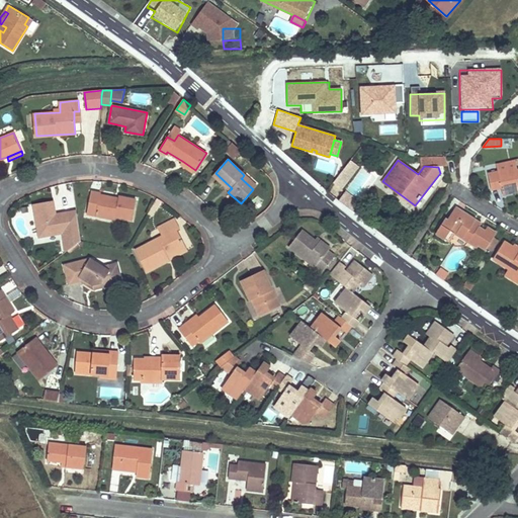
[(517,167),(515,160),(500,163),(499,163),(500,169),(500,170),(517,167)]
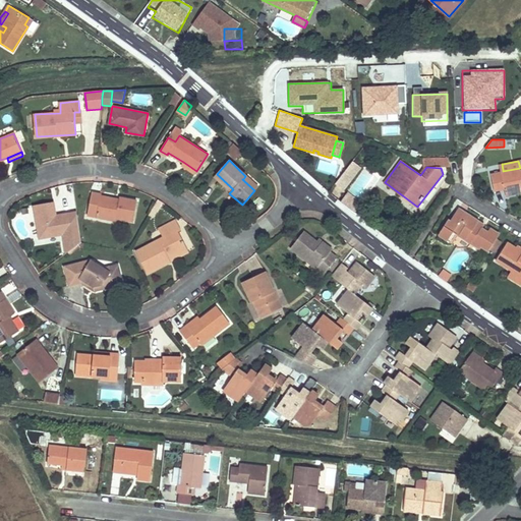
[(194,173),(196,171),(183,162),(181,165),(194,173)]
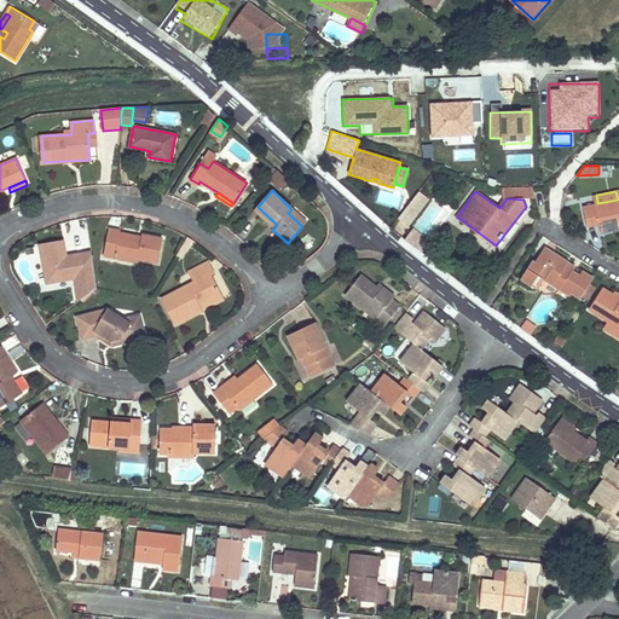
[(410,227),(427,198),(416,192),(399,221),(410,227)]
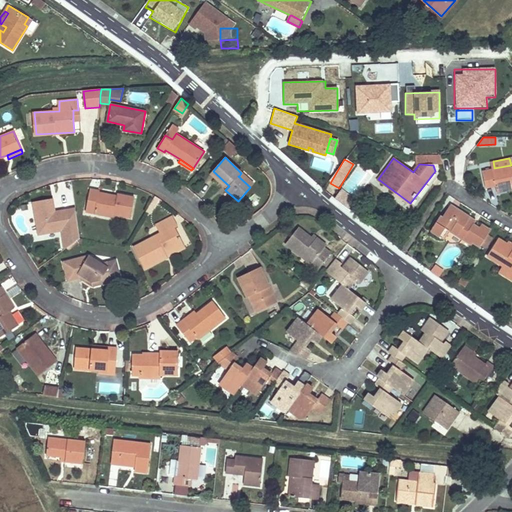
[(511,165),(494,168),(483,170),(486,186),(496,184),(496,186),(499,185),(511,182),(511,165)]
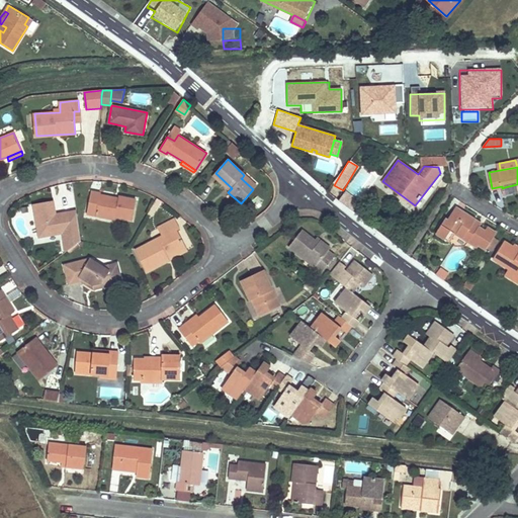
[(232,188),(216,173),(212,176),(230,190),(231,189),(232,188)]
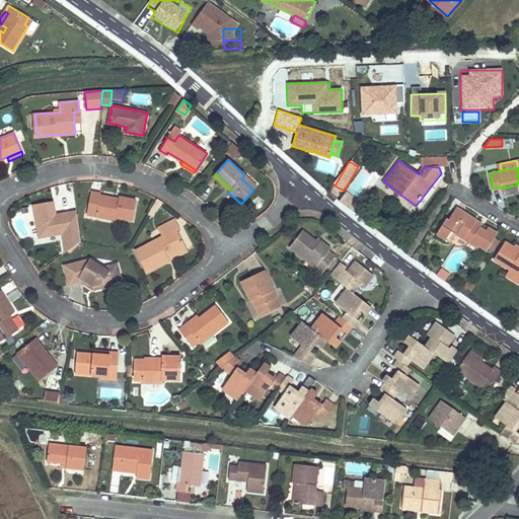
[(256,186),(244,175),(242,178),(241,178),(253,190),(254,189),(256,186)]
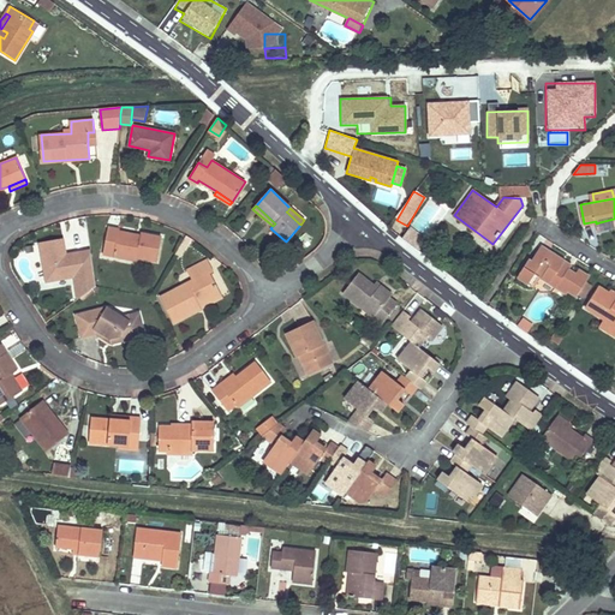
[(614,219),(599,222),(596,224),(597,231),(598,231),(614,227),(614,219)]
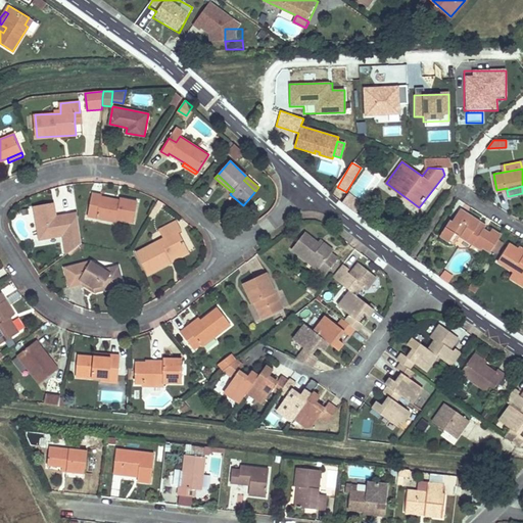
[(359,214),(366,204),(350,193),(344,203),(359,214)]
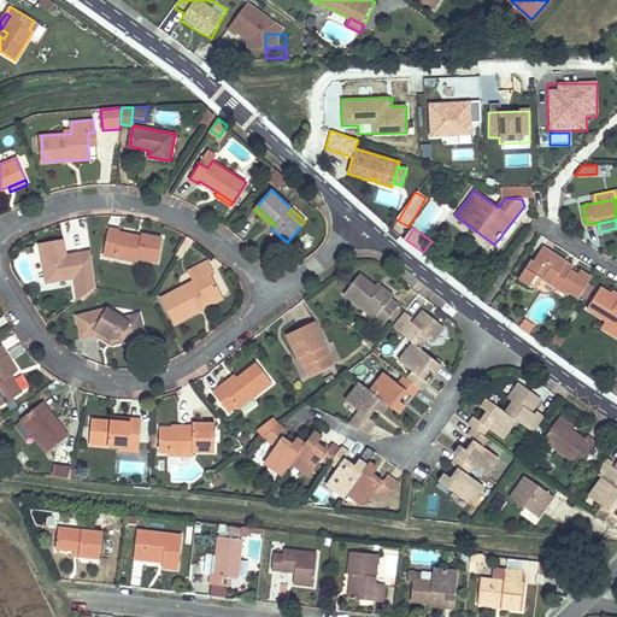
[(157,262),(162,239),(141,235),(140,236),(140,240),(119,236),(119,234),(119,233),(119,231),(109,229),(103,254),(136,262),(137,258),(157,262)]
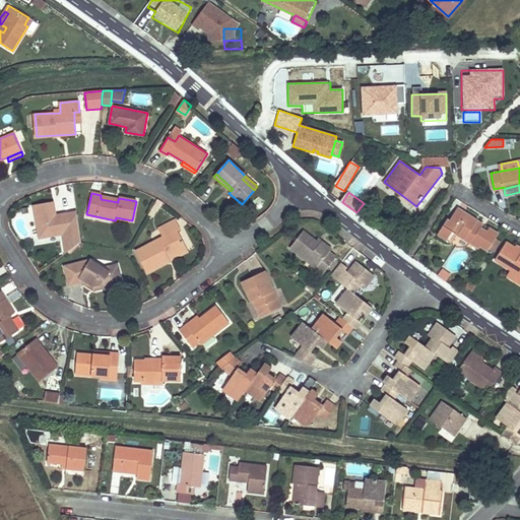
[(69,215),(69,212),(60,214),(60,216),(56,217),(56,214),(55,203),(34,206),(39,238),(62,234),(65,253),(68,252),(78,244),(81,242),(77,214),(69,215)]
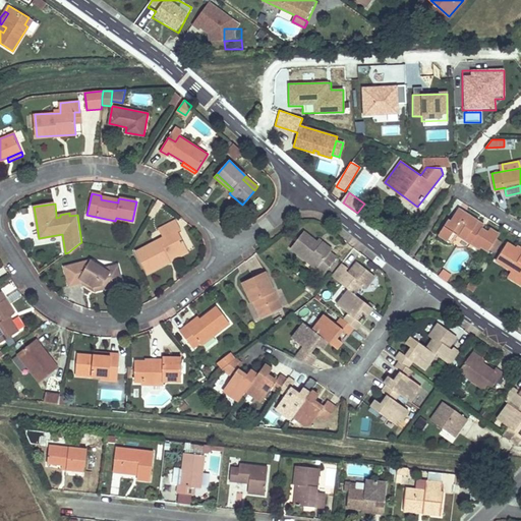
[(482,229),(476,225),(479,221),(459,209),(451,221),(449,220),(439,235),(453,244),(458,235),(480,249),(481,247),(488,251),(500,234),(490,228),(488,233),(482,229)]
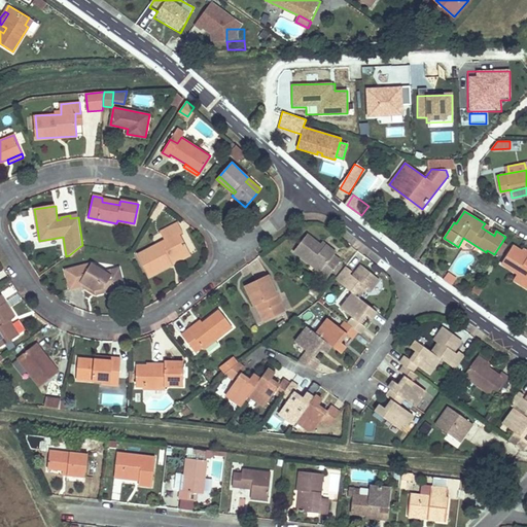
[(169,260),(187,250),(178,234),(181,232),(177,223),(161,232),(165,240),(138,254),(149,276),(171,265),(169,260)]
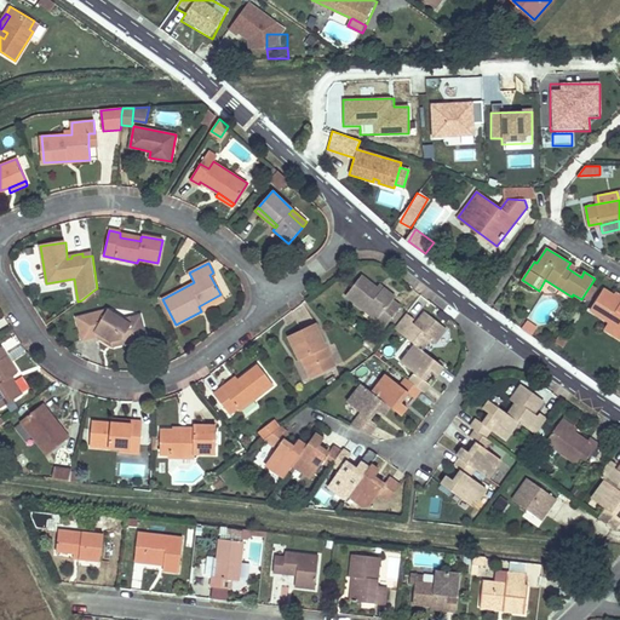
[(400,306),(391,300),(395,296),(384,287),(383,288),(380,291),(377,288),(361,275),(345,296),(366,310),(367,308),(368,308),(379,316),(377,320),(384,326),(400,306)]
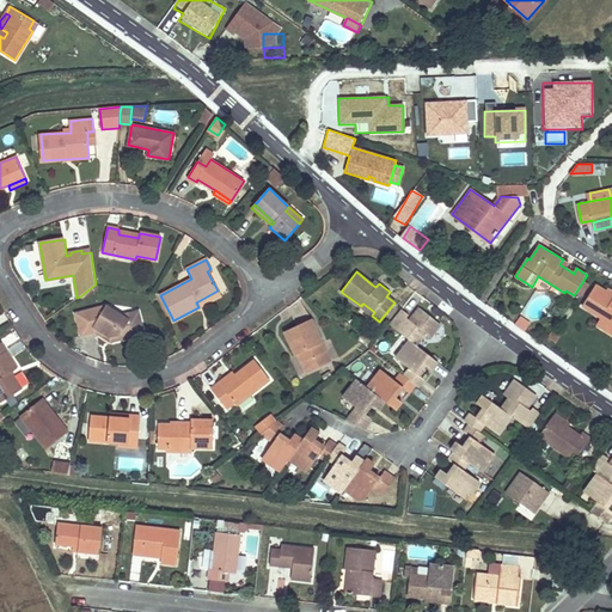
[(581,297),(589,283),(586,281),(576,294),(581,297)]
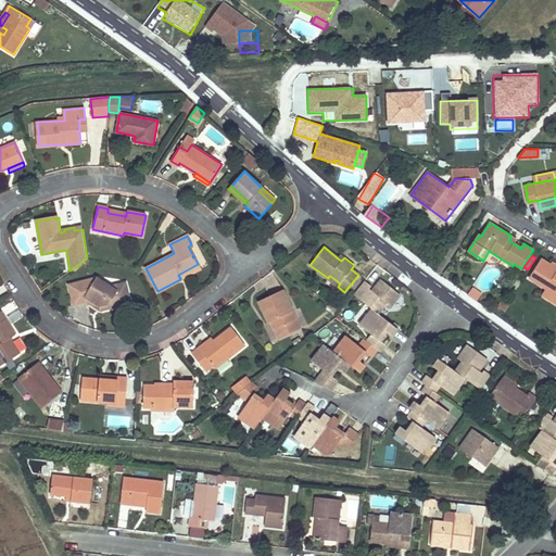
[(555,295),(555,268),(551,266),(542,260),(530,278),(546,289),(545,290),(547,291),(555,295)]
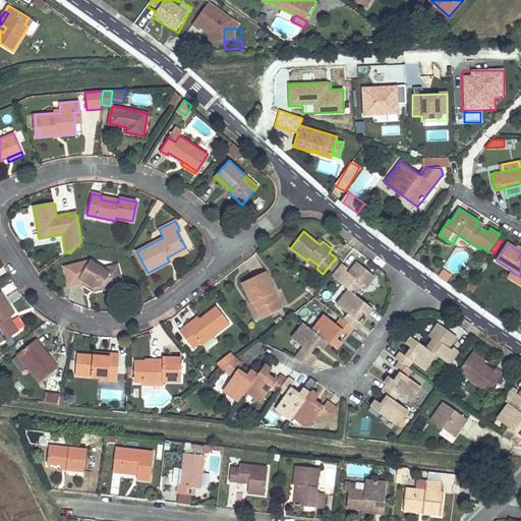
[(79,247),(79,244),(78,244),(68,252),(70,254),(79,247)]
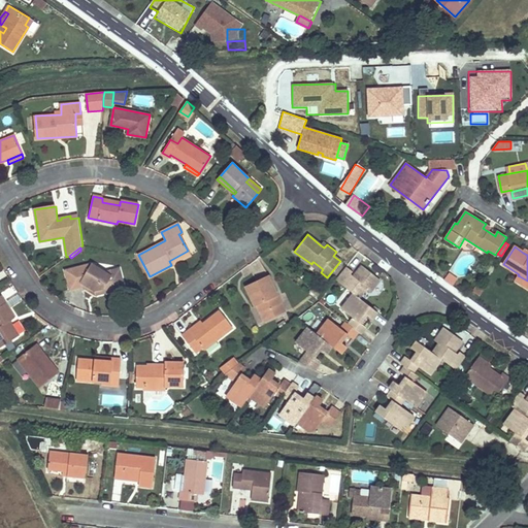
[(171,265),(190,256),(188,251),(169,261),(171,265)]
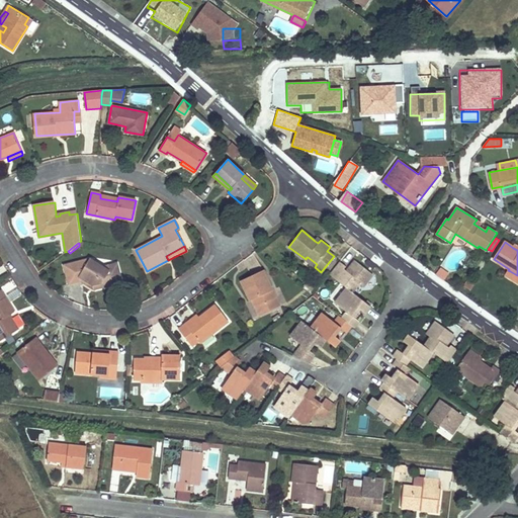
[(317,264),(308,257),(307,257),(306,259),(315,267),(317,264)]
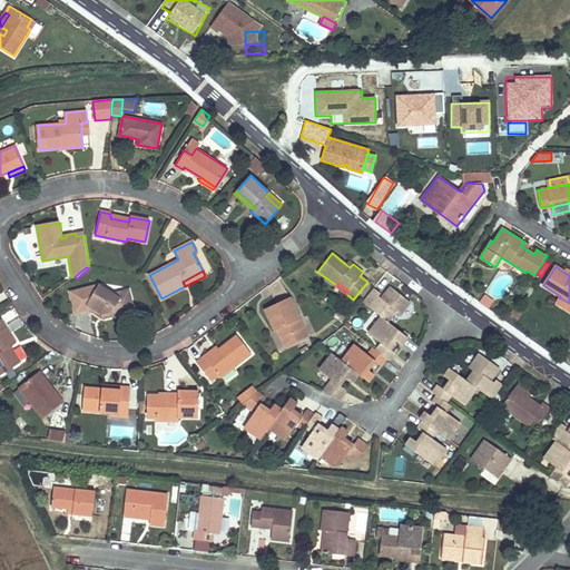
[(134,311),(128,290),(120,291),(119,294),(118,295),(116,296),(116,295),(112,293),(99,285),(71,292),(76,313),(89,308),(89,305),(92,305),(92,308),(102,314),(112,311),(114,316),(134,311)]
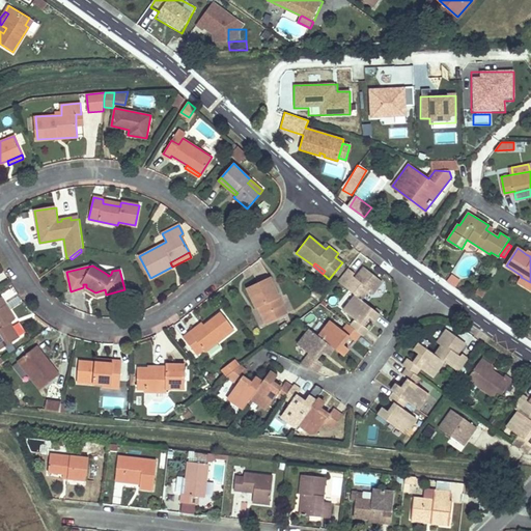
[(371,295),(382,281),(364,267),(359,273),(362,276),(358,280),(355,277),(353,276),(355,273),(348,268),(338,281),(355,295),(360,299),(367,290),(371,295)]
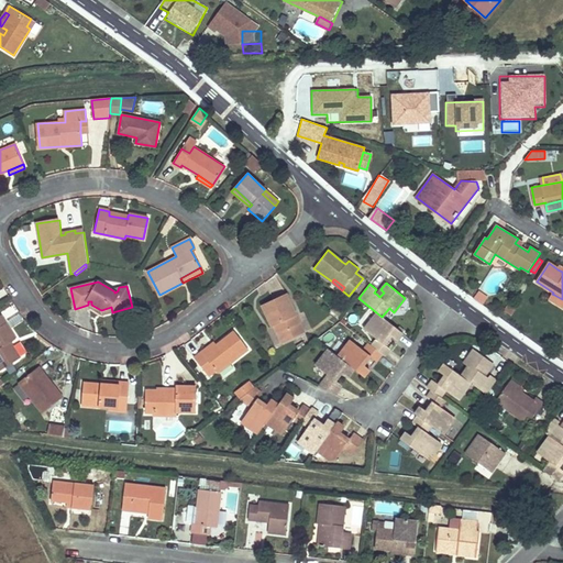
[(486,298),(478,293),(474,298),(483,305),(486,298)]
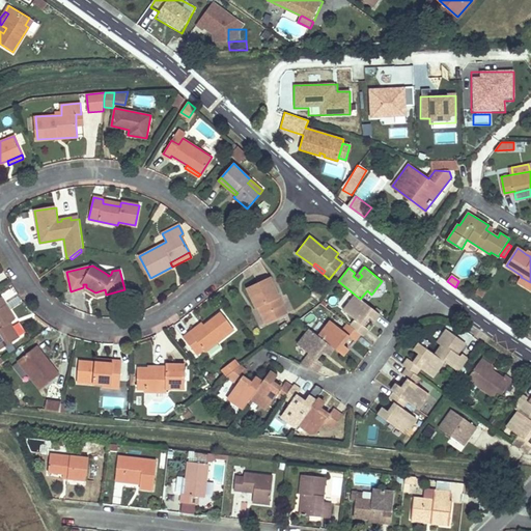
[(287,313),(270,277),(247,287),(256,308),(258,307),(266,324),(287,313)]
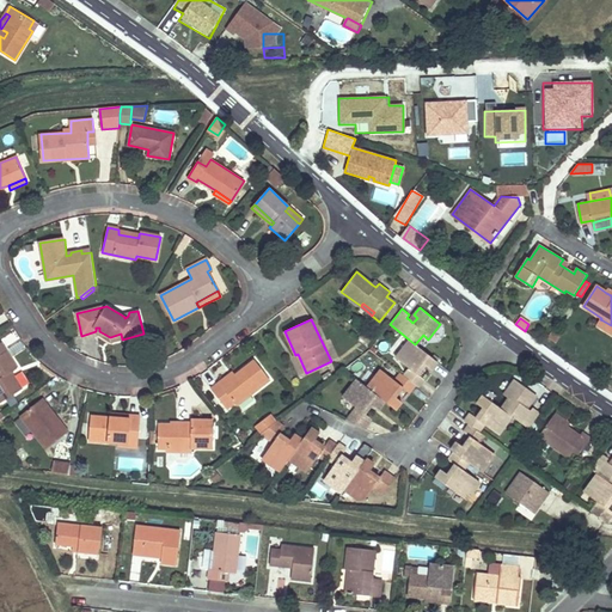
[(611,325),(603,320),(600,319),(598,324),(611,334),(611,325)]
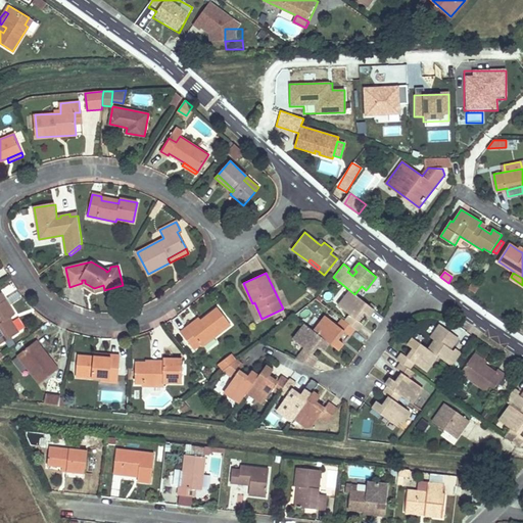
[(104,290),(103,285),(94,288),(85,283),(85,280),(82,280),(82,283),(96,291),(104,290)]
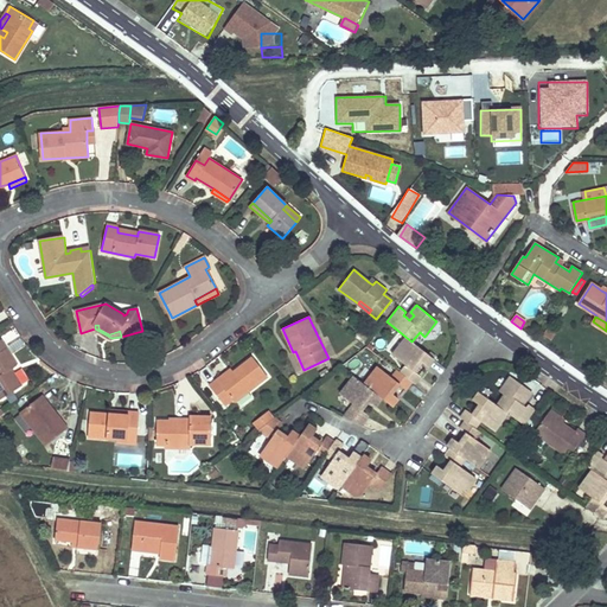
[(370,336),(360,327),(356,334),(366,342),(370,336)]
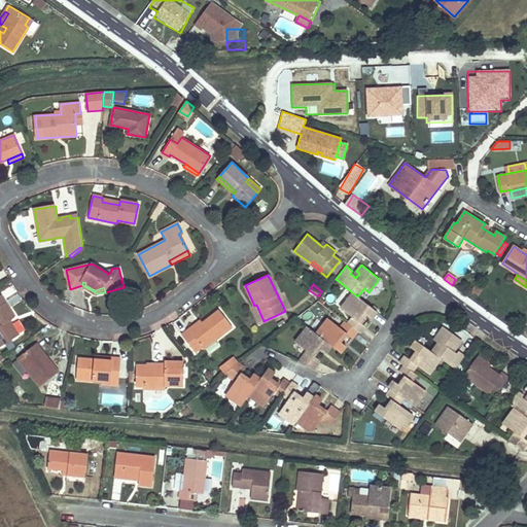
[(479,294),(483,289),(477,285),(472,291),(479,294)]
